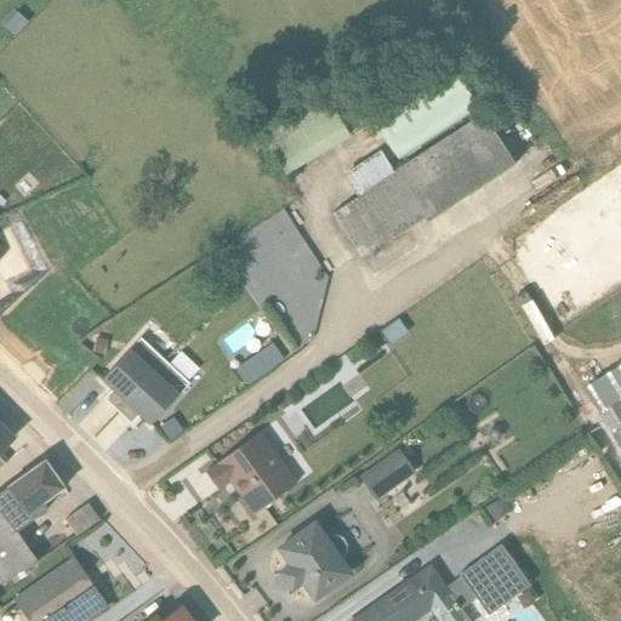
[(360,250),(518,158),(457,55),(372,104),(404,158),(394,164),(383,146),(346,167),(360,192),(334,206),(360,250)]
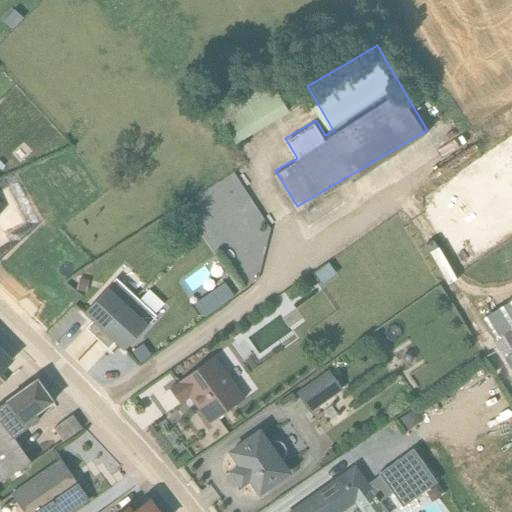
[(240,137),(291,110),(278,85),(226,112),(240,137)]
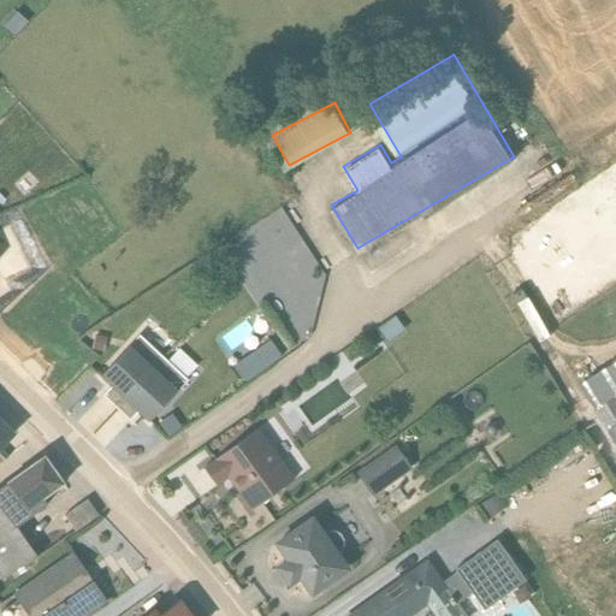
[(163,359),(138,336),(100,377),(110,386),(102,395),(116,408),(163,359)]
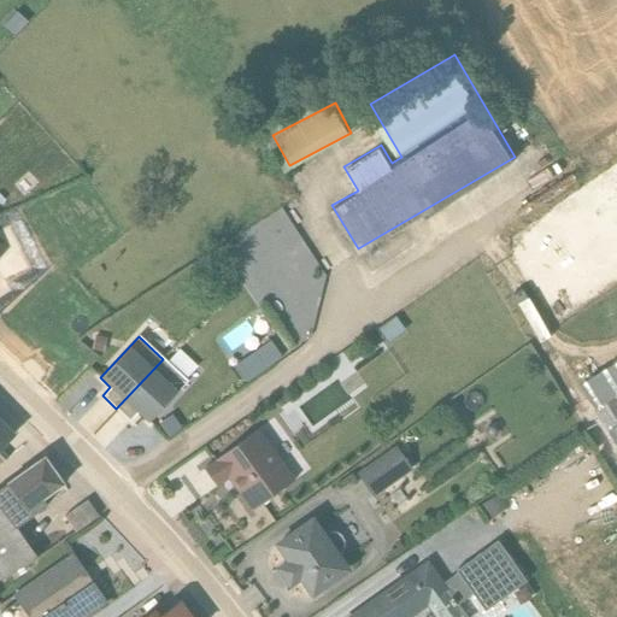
[(275,339),(238,358),(247,375),(283,356),(275,339)]
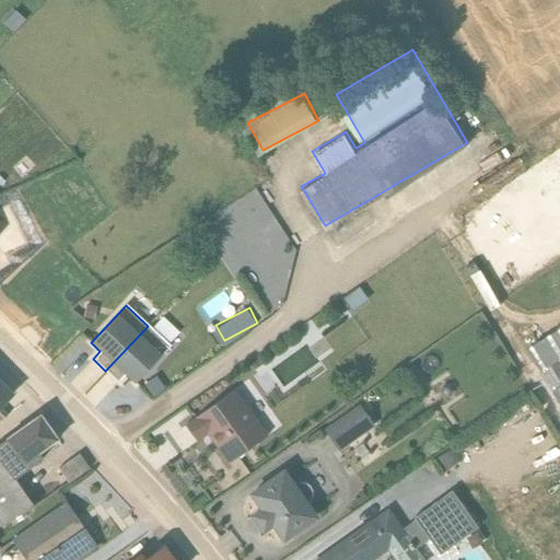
[(135,383),(170,346),(148,326),(105,371),(117,383),(125,375),(135,383)]
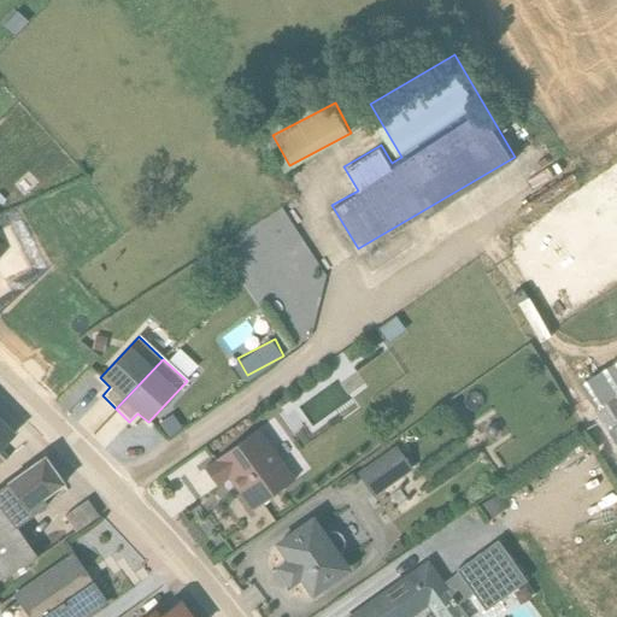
[(0,450),(15,435),(0,419),(0,450)]
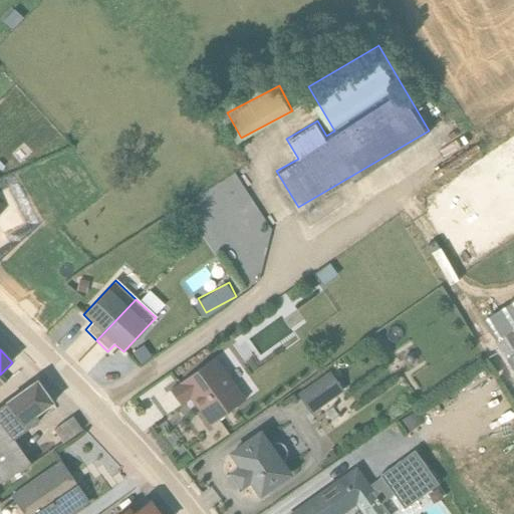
[(170,391),(180,405),(192,397),(198,406),(197,407),(209,426),(244,401),(214,357),(170,391)]
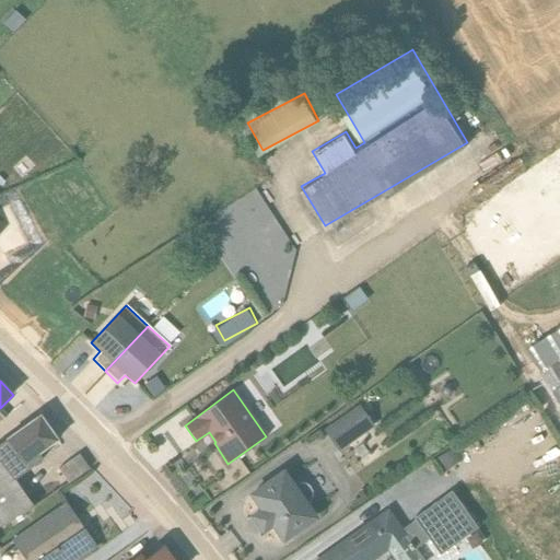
[(338,443),(377,422),(365,399),(326,421),(338,443)]
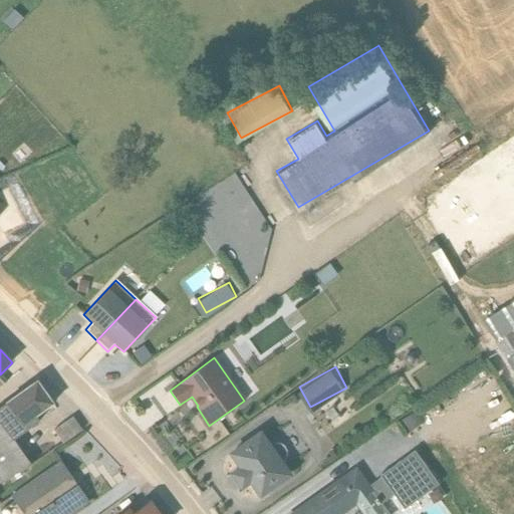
[(35,416),(52,404),(36,381),(0,407),(0,484),(31,465),(13,441),(39,422),(35,416)]
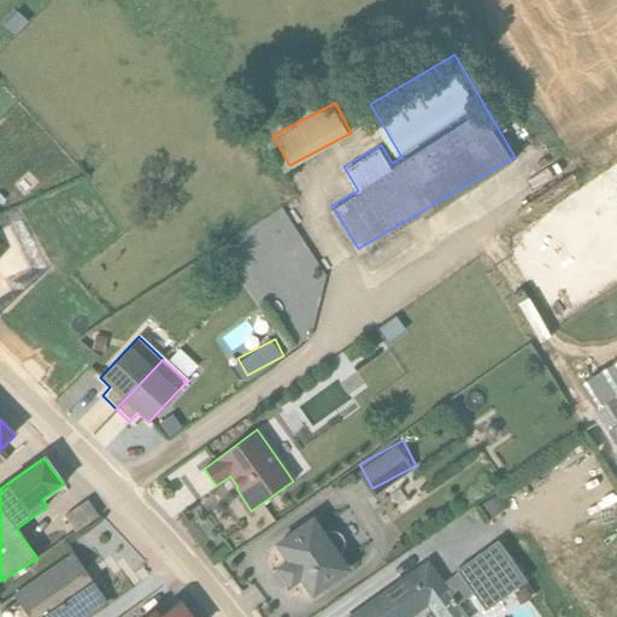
[(98,516),(87,500),(64,517),(76,533),(98,516)]
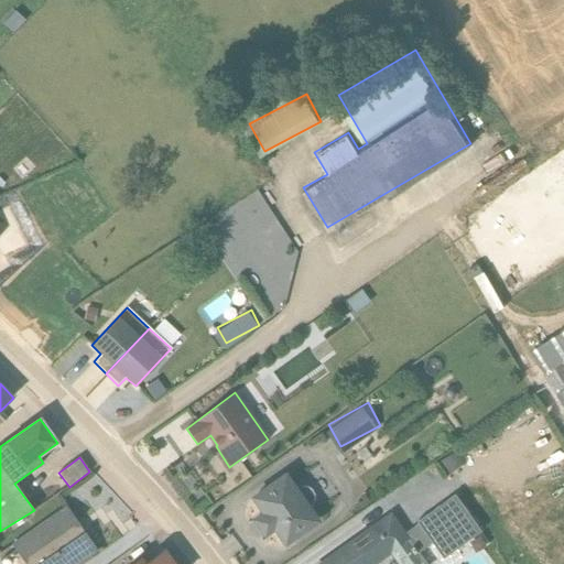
[(297,489),(284,473),(249,497),(260,513),(258,514),(250,520),(263,539),(271,534),(273,532),(284,548),(320,522),(307,505),(312,502),(314,499),(313,495),(312,491),(307,488),(304,487),(297,489)]
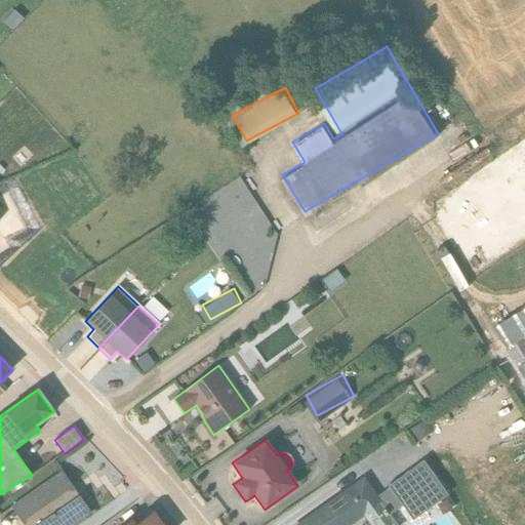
[(61,471),(10,507),(23,524),(73,524),(90,513),(61,471)]
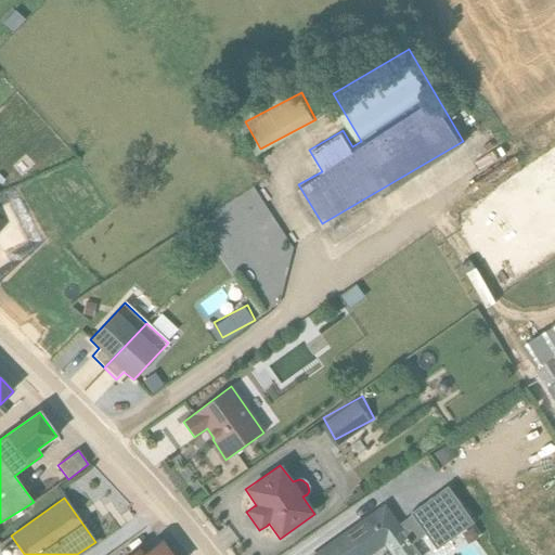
[(420,554),(386,506),(314,554),(420,554)]
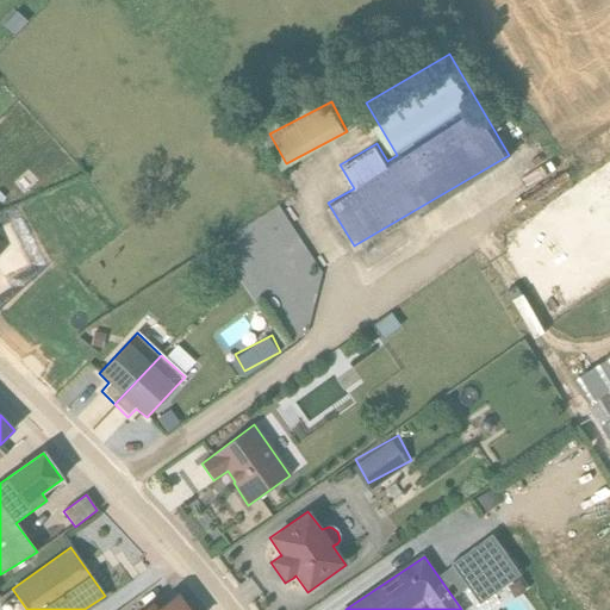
[(524,573),(475,599),(480,609),(491,609),(533,589),(524,573)]
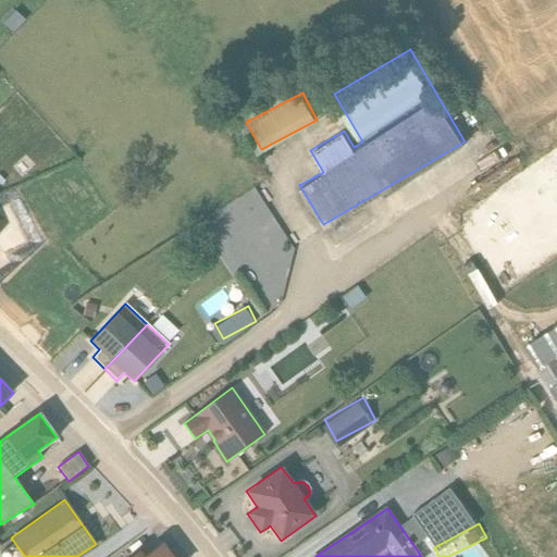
[(171,556),(161,544),(145,556),(139,551),(131,556),(171,556)]
